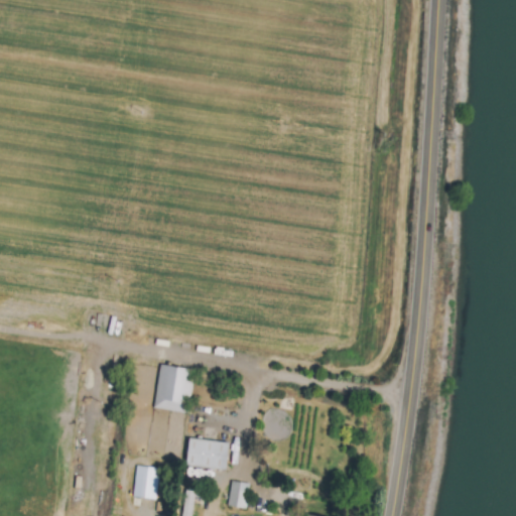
[(185,413),(194,370),(158,364),(151,407),(185,413)]
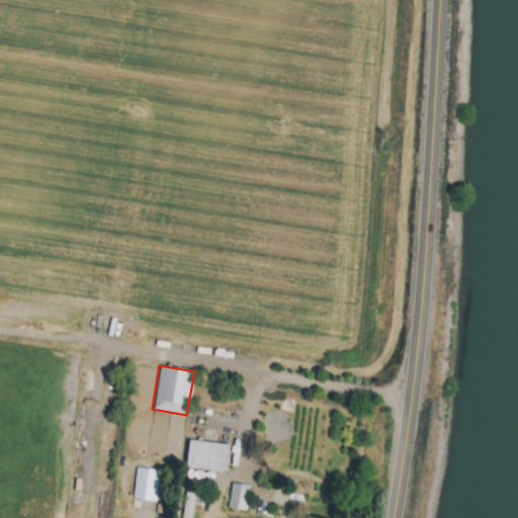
[(229,445),(188,439),(185,466),(225,471),(229,445)]
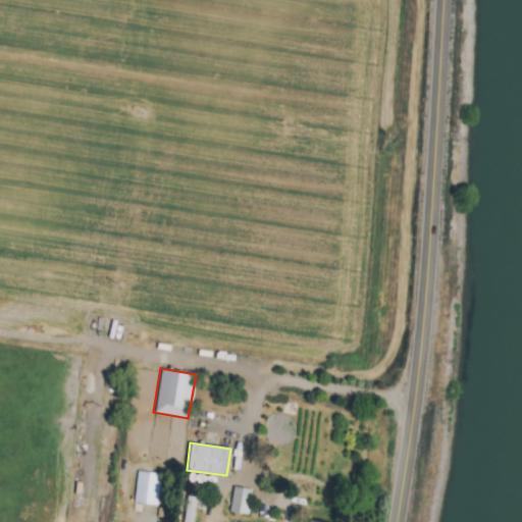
[(133,502),(155,505),(160,474),(138,470),(133,502)]
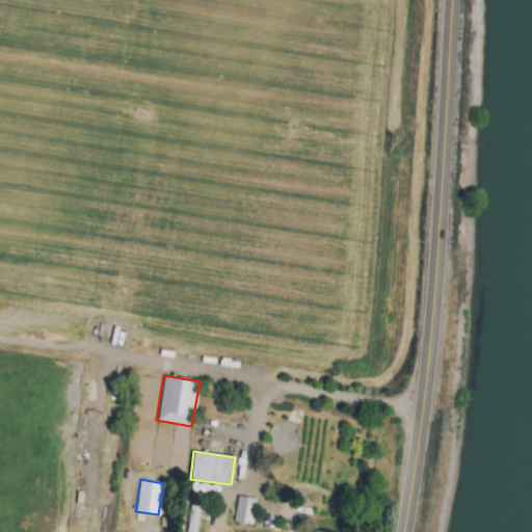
[(234,522),(253,524),(256,498),(236,496),(234,522)]
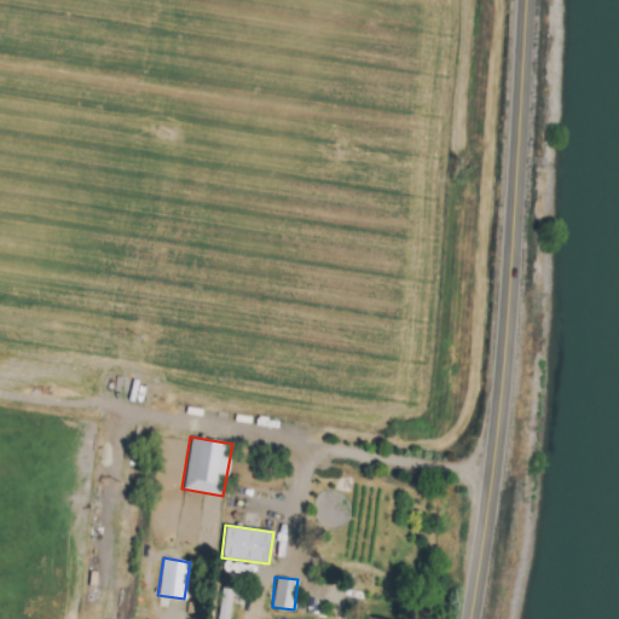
[(227,618),(230,590),(220,590),(218,618),(227,618)]
